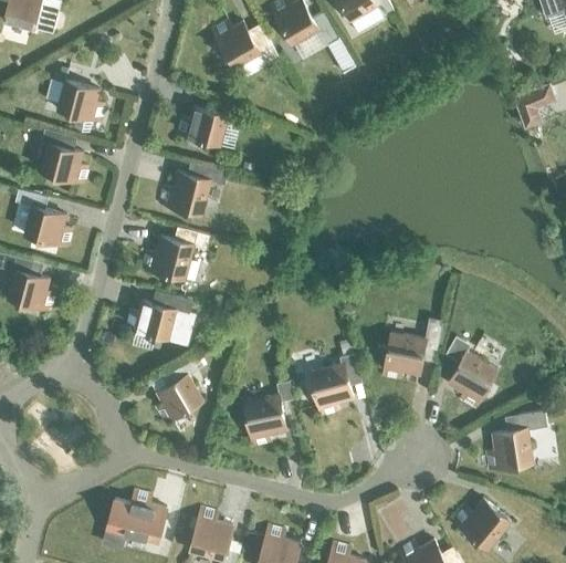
[(0,0),(0,1),(9,4),(3,23),(32,31),(33,29),(52,34),(61,1),(56,0),(46,0),(45,0),(0,0)]
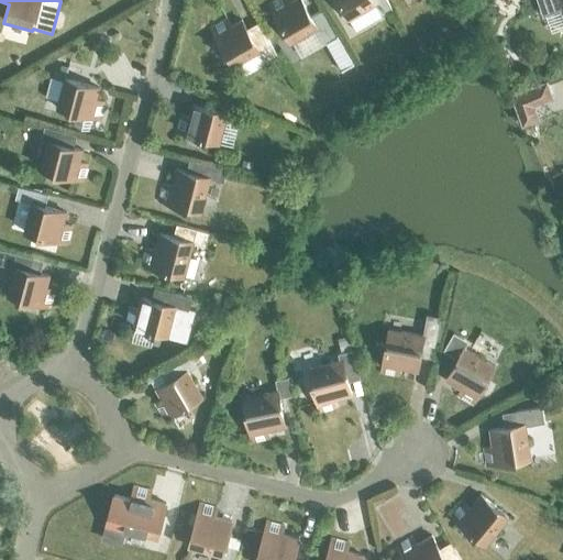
[(298,0),(296,0),(288,6),(285,0),(278,0),(268,7),(290,45),(317,31),(298,0)]
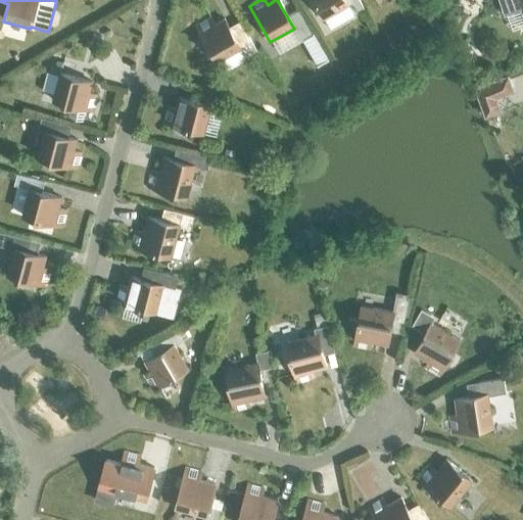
[(343,0),(312,0),(324,20),(347,7),(343,0)]
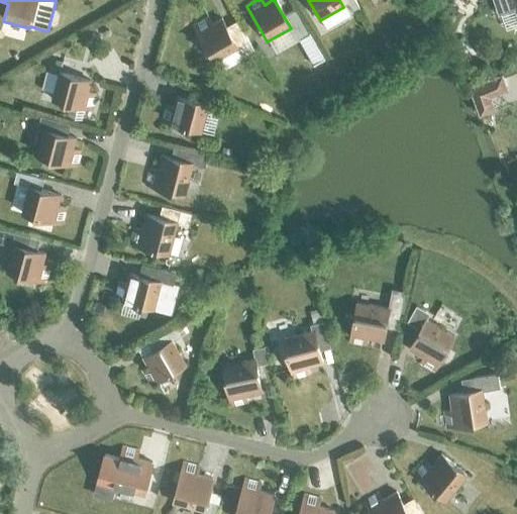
[(516,13),(516,0),(499,0),(504,14),(516,10),(516,13)]
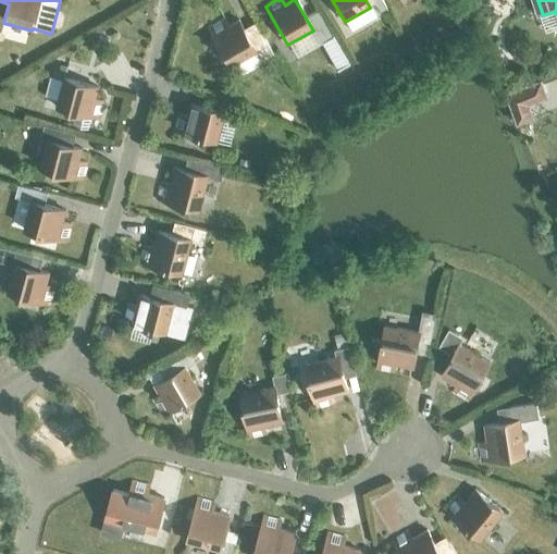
[(238,22),(227,28),(223,21),(208,29),(231,69),(255,54),(261,66),(275,60),(269,47),(256,53),(238,22)]
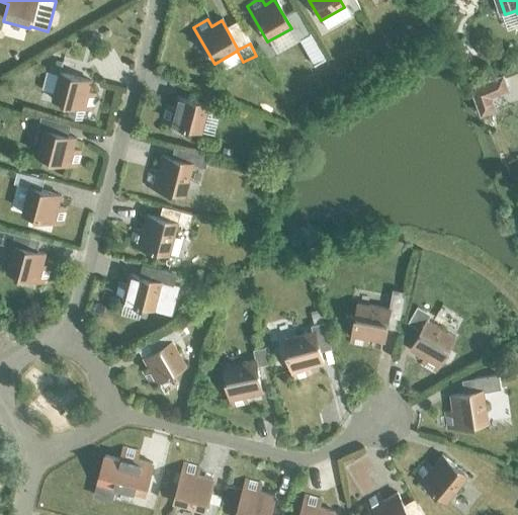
[(84,109),(92,111),(96,96),(88,94),(91,83),(59,75),(52,101),(69,106),(66,117),(81,121),(84,109)]
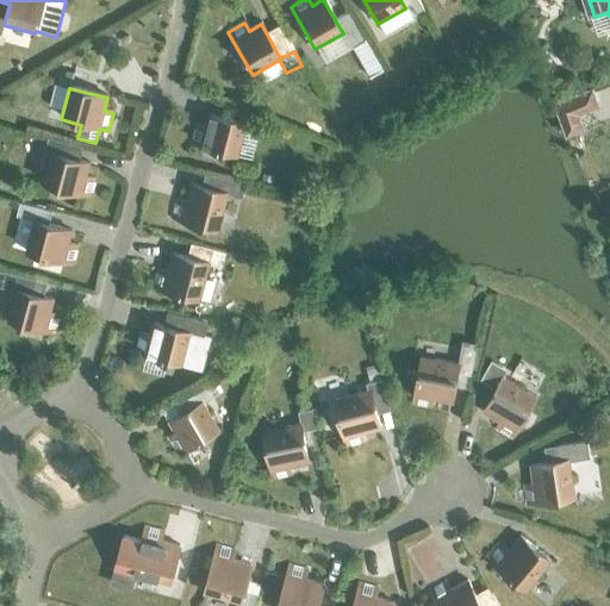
[(552,104),(564,139),(584,133),(578,117),(598,110),(592,91),(552,104)]
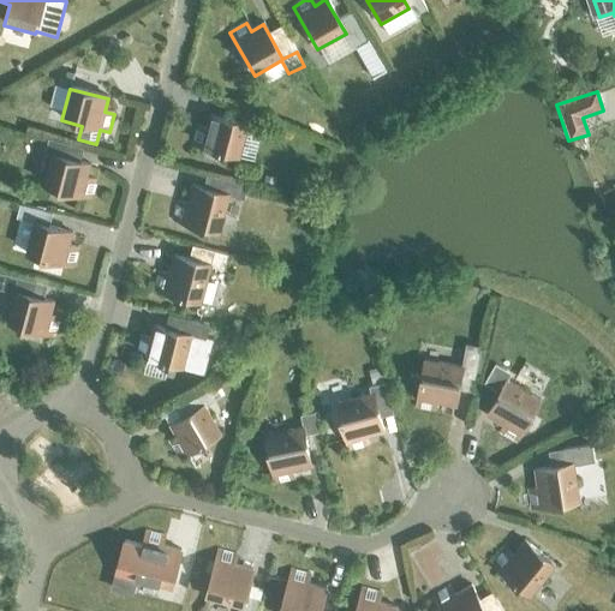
[(191,147),(239,159),(248,127),(209,118),(206,130),(196,127),(191,147)]
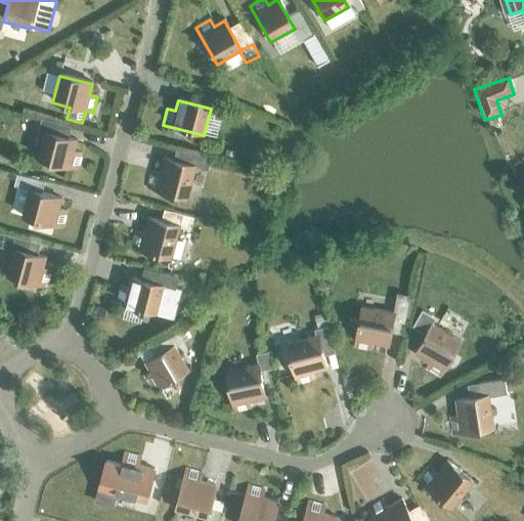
[(37,160),(78,171),(82,155),(74,153),(77,142),(60,137),(63,126),(41,120),(38,132),(44,133),(37,160)]
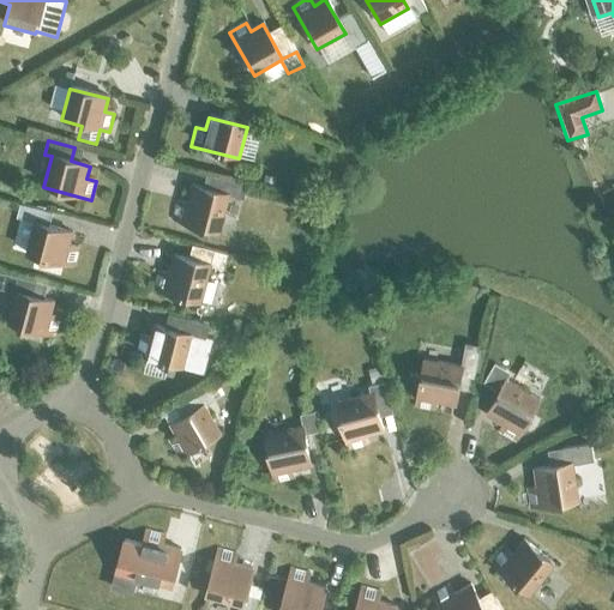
[(229,198),(242,201),(246,187),(232,182),(228,197),(191,186),(186,205),(176,203),(172,221),(220,234),(229,198)]
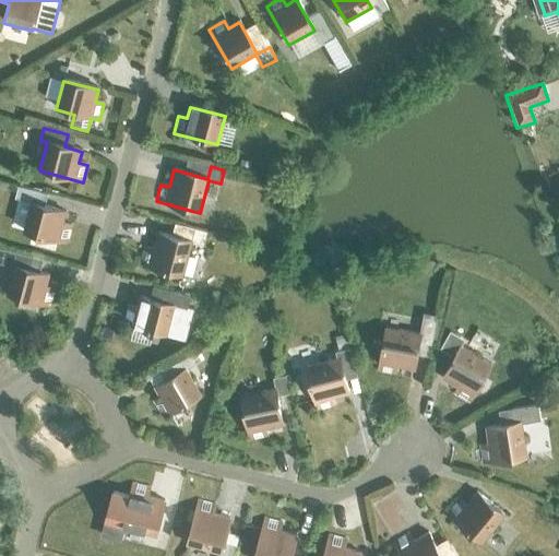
[(23,233),(67,245),(71,227),(62,225),(66,213),(44,208),(47,196),(18,188),(14,200),(31,204),(23,233)]
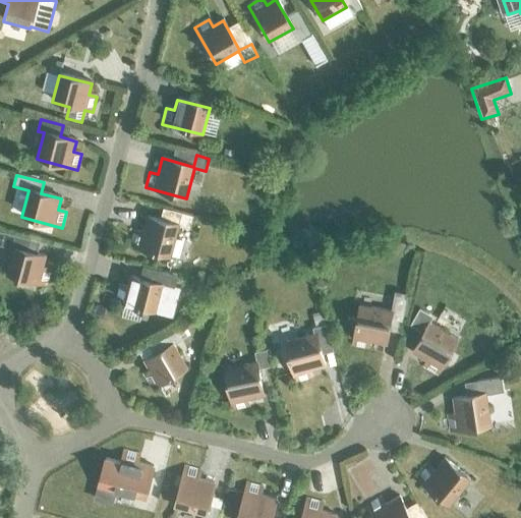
[(178,227),(189,230),(192,218),(169,211),(166,223),(146,218),(141,233),(133,231),(129,247),(170,257),(178,227)]
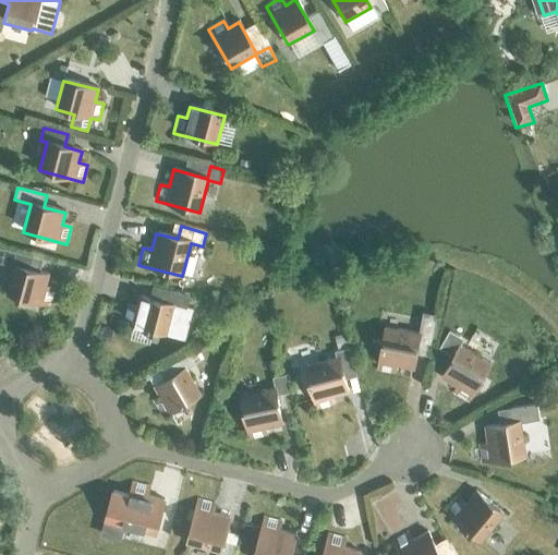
[(48,276),(27,270),(31,257),(0,249),(0,264),(13,268),(7,296),(49,306),(53,290),(46,288),(48,276)]
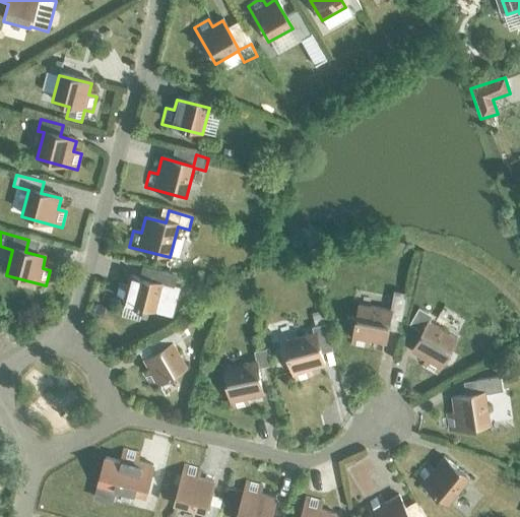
[(119,285),(115,302),(155,312),(171,316),(178,289),(174,287),(177,276),(152,270),(149,282),(130,277),(127,287),(119,285)]
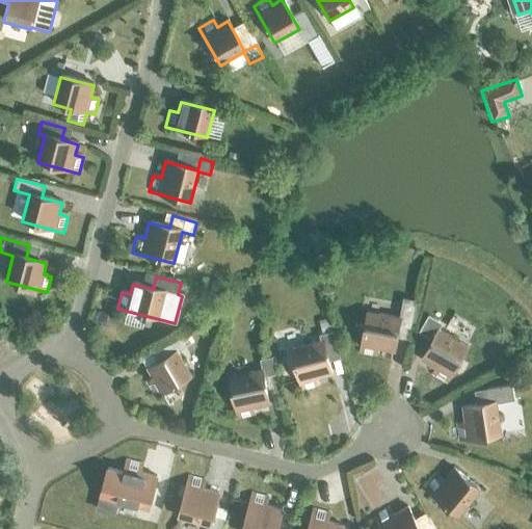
[(396,338),(408,341),(416,302),(403,300),(400,319),(367,313),(360,354),(375,358),(377,349),(394,353),(396,338)]
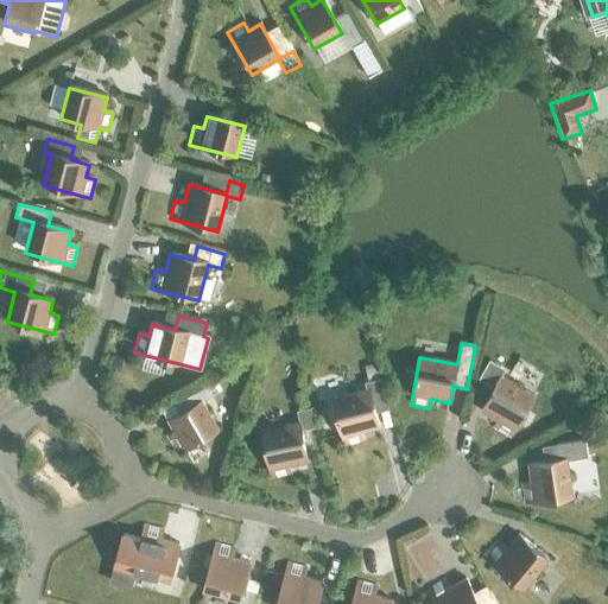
[(479,381),(489,387),(500,369),(489,363),(479,381)]
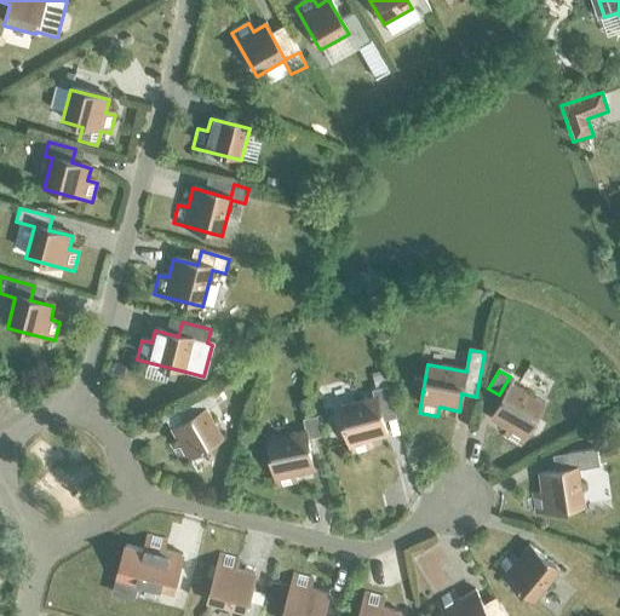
[(503,438),(520,448),(544,406),(510,386),(491,420),(507,430),(503,438)]
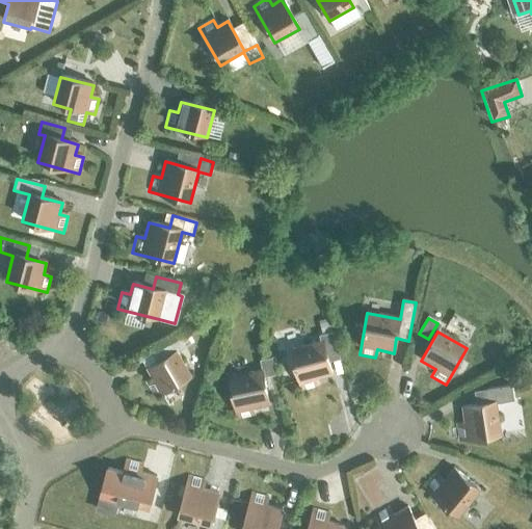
[(145,384),(154,398),(190,377),(177,353),(191,344),(185,333),(140,359),(147,370),(153,379),(145,384)]
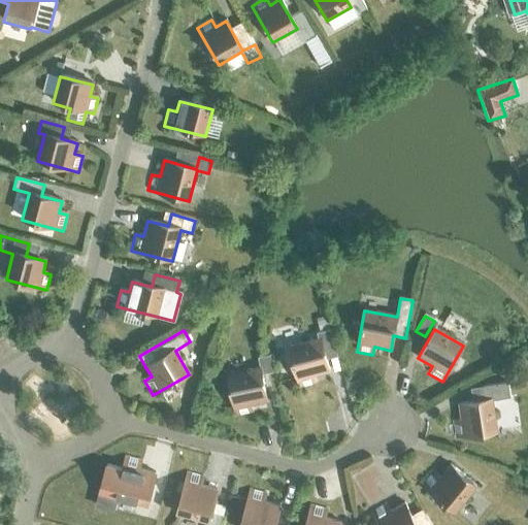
[(289,348),(299,389),(316,385),(314,376),(329,372),(323,350),(334,347),(330,330),(317,334),(318,340),(289,348)]
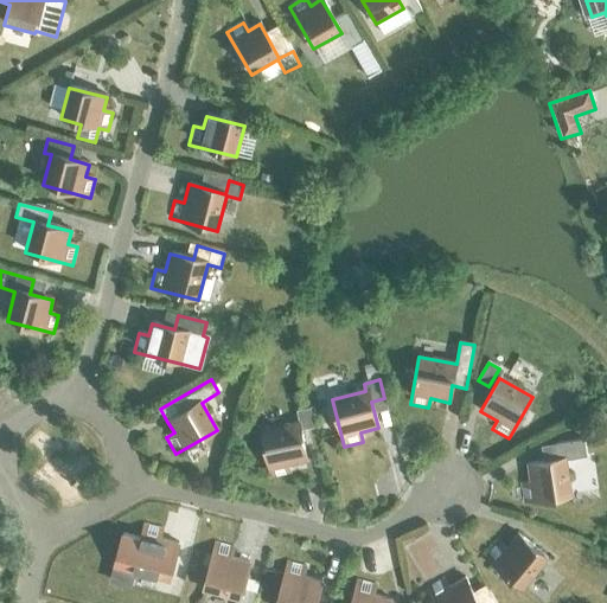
[(261,431),(272,479),(289,475),(288,466),(306,462),(300,431),(314,428),(310,410),(296,412),(299,424),(261,431)]
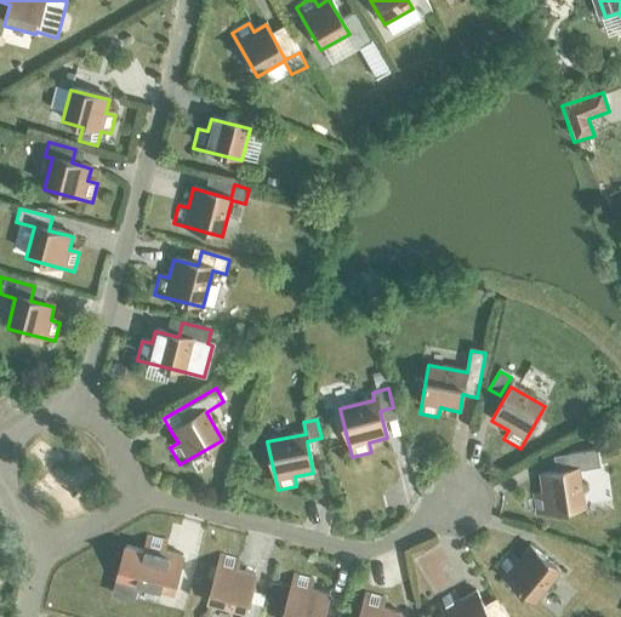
[(533,496),(535,515),(585,508),(579,470),(599,467),(597,451),(552,457),(554,474),(539,475),(542,495),(533,496)]
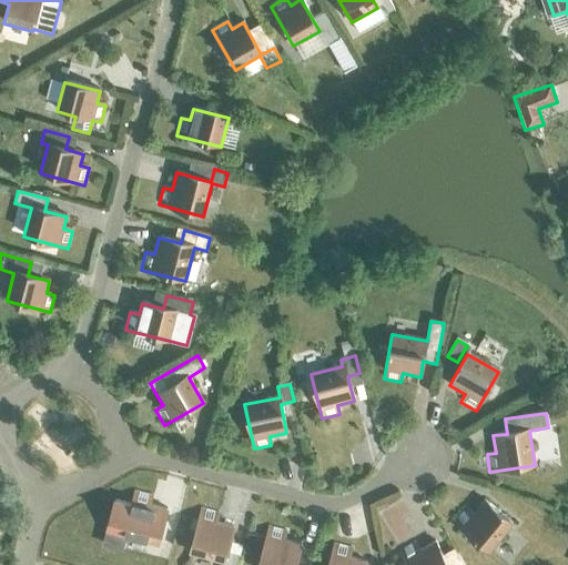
[(113,502),(102,546),(121,551),(124,537),(158,546),(166,511),(149,506),(151,497),(134,493),(131,506),(113,502)]
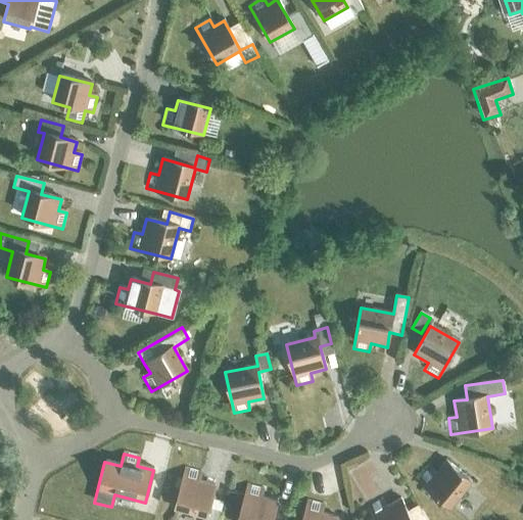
[(450,508),(472,483),(445,462),(435,474),(429,469),(419,481),(450,508)]
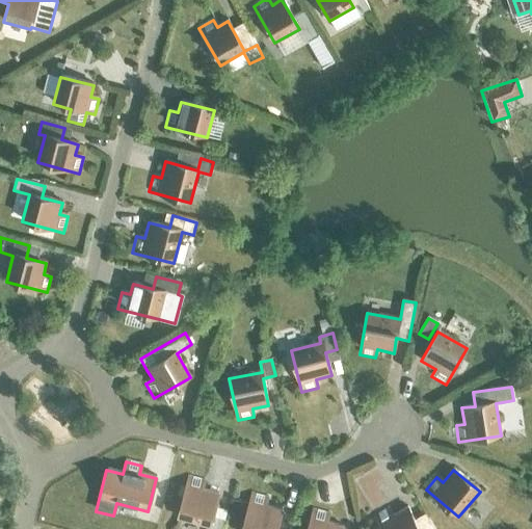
[(178,520),(210,528),(218,495),(203,491),(205,482),(188,478),(178,520)]
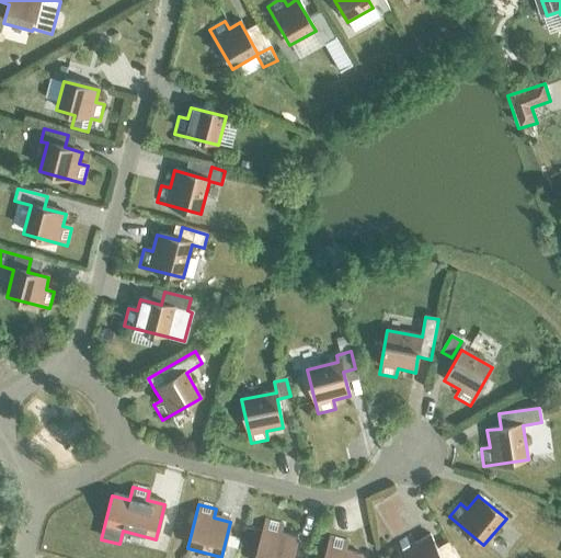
[(292,557),(297,539),(279,535),(283,526),(265,522),(255,557),(292,557)]
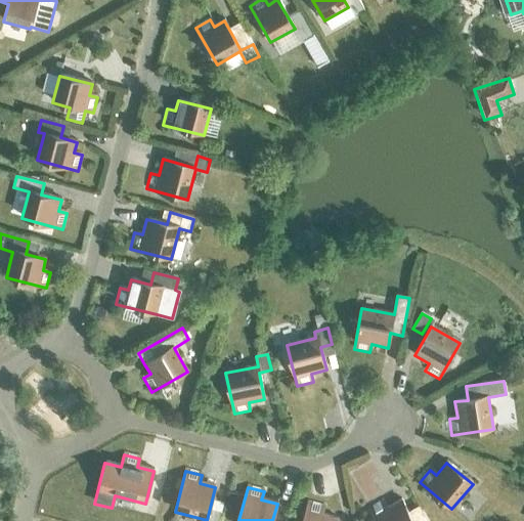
[(426,520),(422,512),(411,518),(401,501),(387,509),(383,502),(368,510),(375,520),(426,520)]
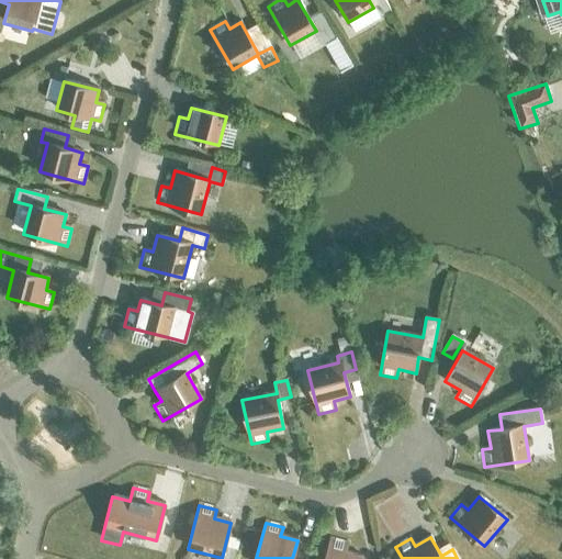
[(362,558),(346,554),(348,545),(330,540),(325,558),(362,558)]
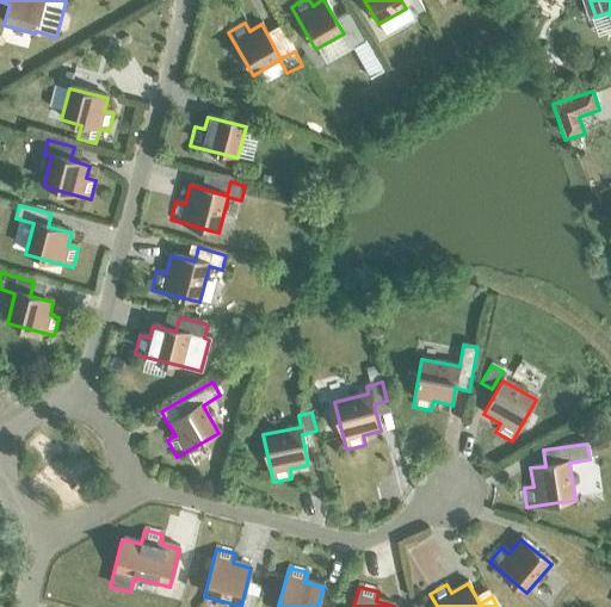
All buildings are outlined.
